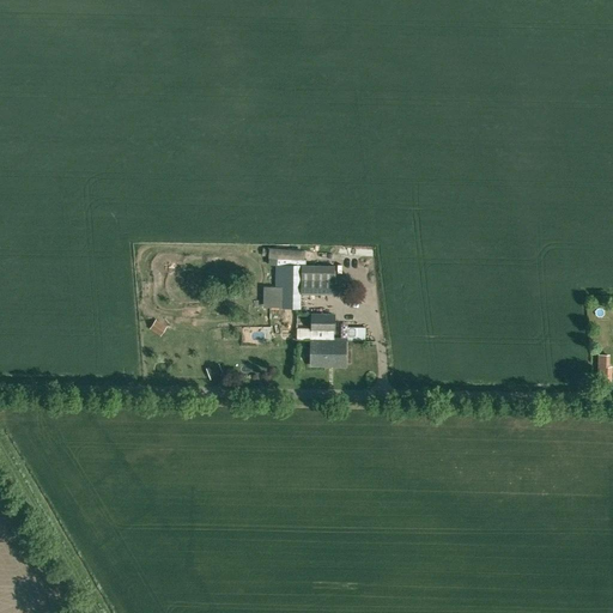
[(268,259),(304,262),(305,252),(268,248),(268,259)]
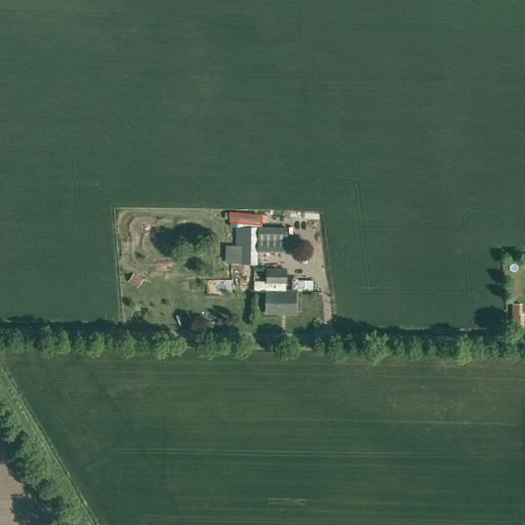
[(234,227),(234,240),(237,240),(237,254),(241,254),(241,265),(242,265),(241,284),(241,286),(255,286),(255,265),(257,265),(258,252),(274,252),(286,252),(286,228),(275,228),(263,227),(258,228),(243,227),(234,227)]
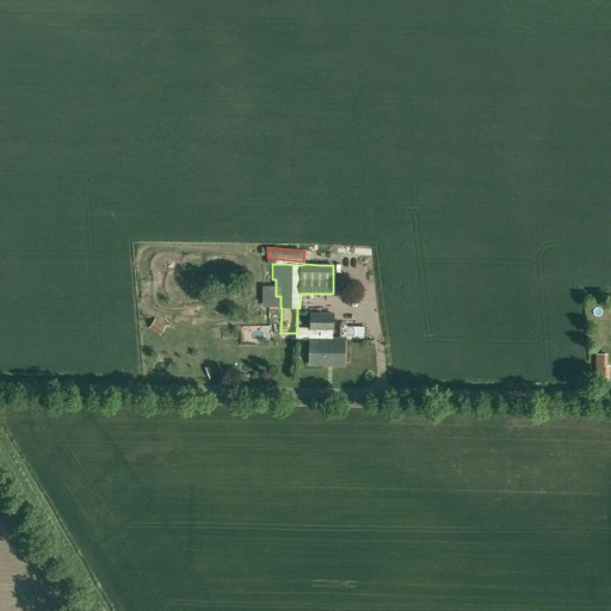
[(333,338),(333,331),(334,331),(334,312),(310,312),(309,338),(310,338),(310,364),(344,364),(344,338),(333,338)]
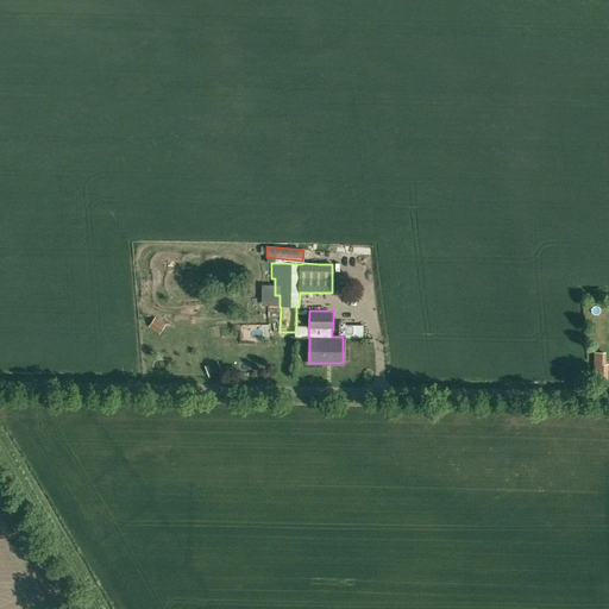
[(159,332),(164,325),(156,319),(151,326),(159,332)]
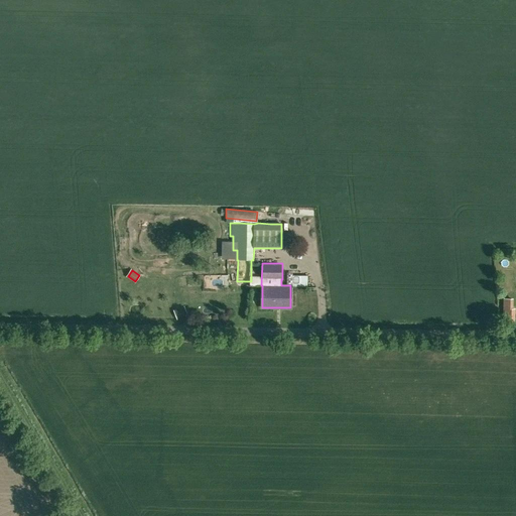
[(230,292),(239,292),(238,283),(230,283),(230,292)]
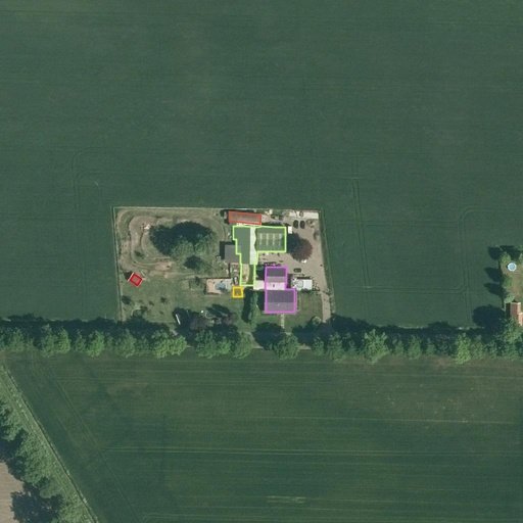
[(522,313),(510,313),(509,328),(521,328),(522,313)]
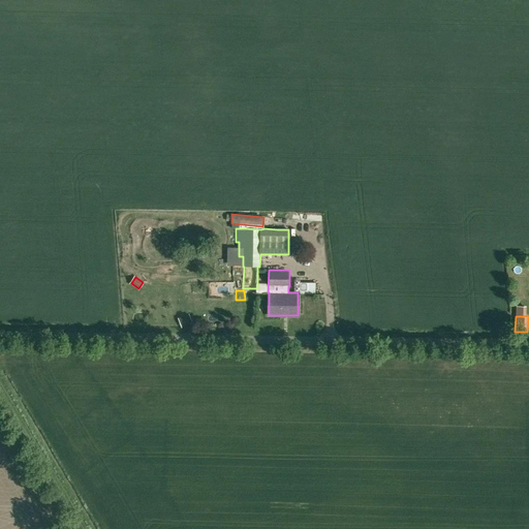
All buildings are outlined.
